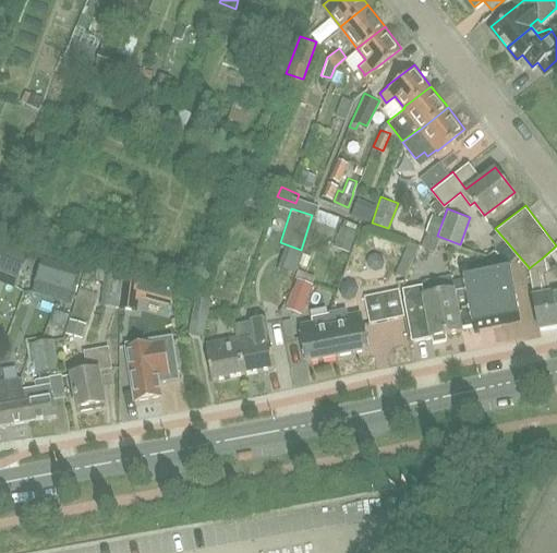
[(0,257),(24,268),(29,253),(0,241),(0,257)]
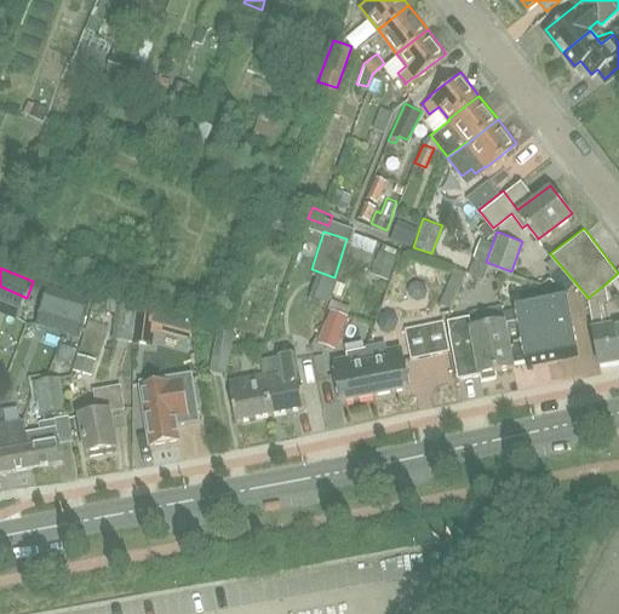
[(78,336),(90,298),(49,285),(43,303),(62,310),(56,328),(78,336)]
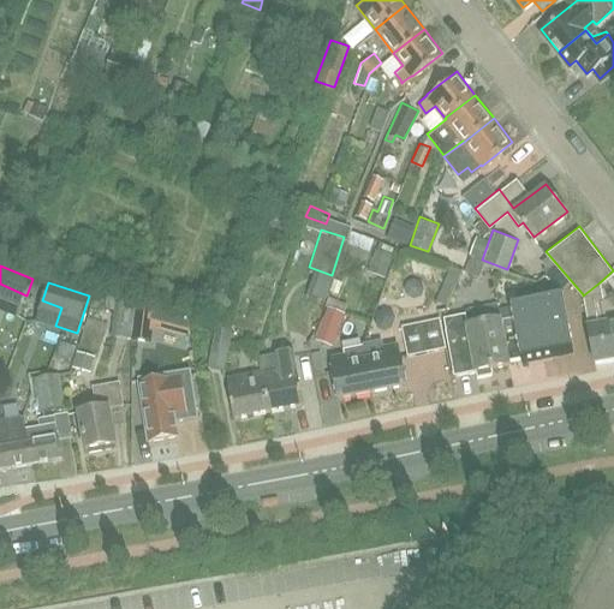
[(613,293),(603,296),(600,282),(583,296),(588,323),(594,359),(613,356),(613,293)]
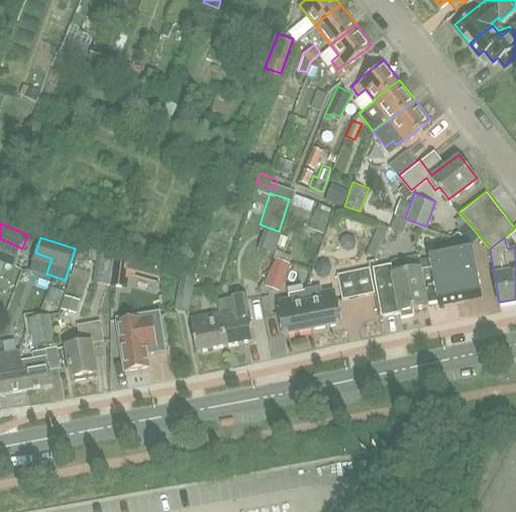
[(430,253),(432,264),(421,266),(422,269),(432,267),(435,282),(423,284),(426,301),(437,299),(438,299),(481,291),(474,246),(430,253)]
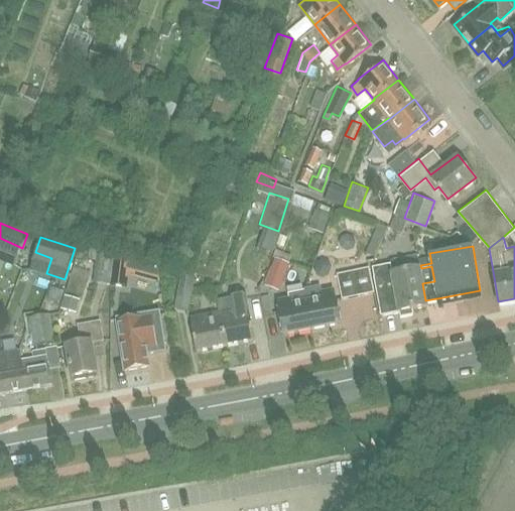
[(110,281),(113,252),(97,250),(94,278),(110,281)]
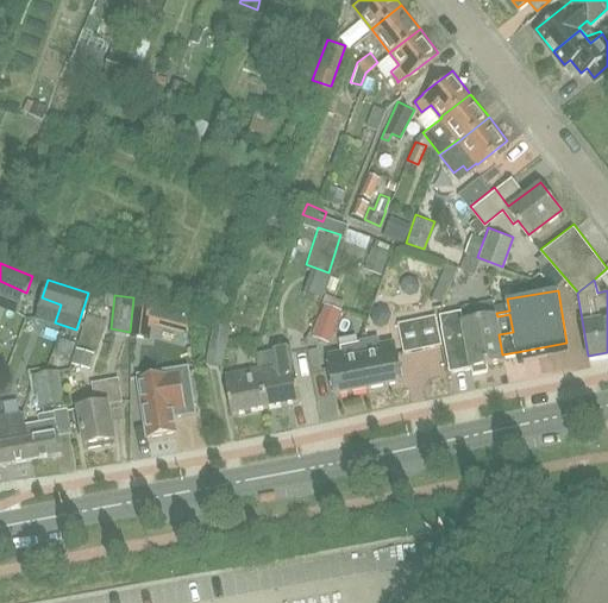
[(133,297),(130,332),(148,334),(152,302),(133,297)]
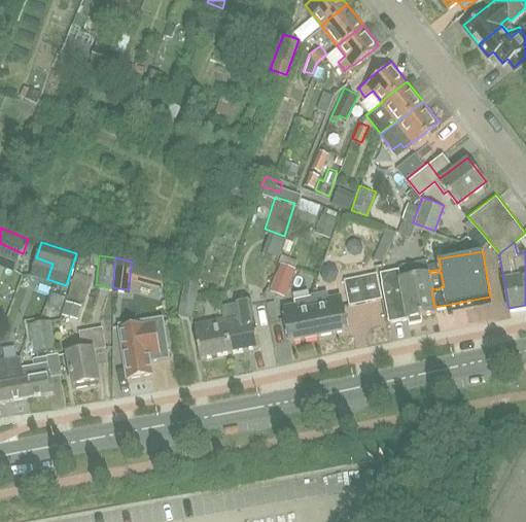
[(79,265),(78,276),(93,277),(94,266),(79,265)]
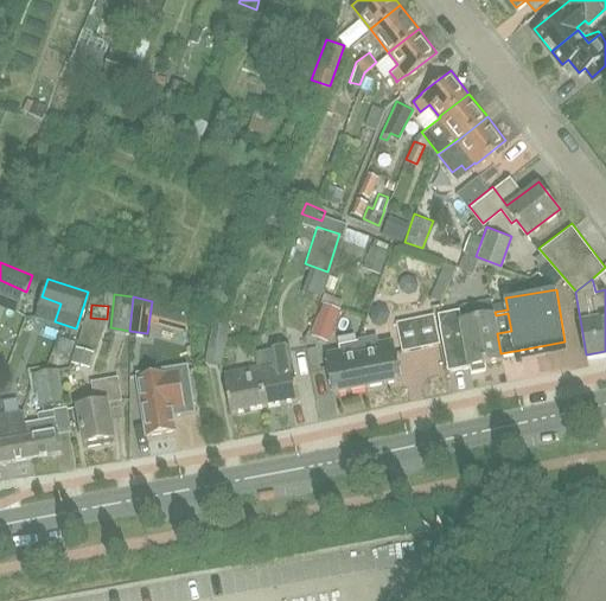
[(339,313),(317,305),(311,323),(332,331),(339,313)]
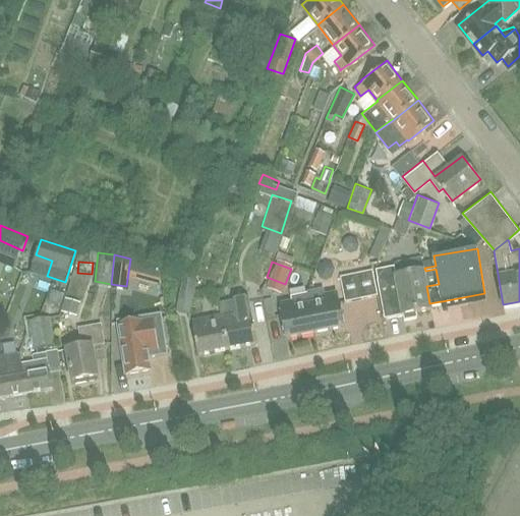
[(425,271),(424,268),(396,273),(395,263),(374,267),(379,292),(383,316),(402,312),(402,311),(430,306),(429,303),(426,286),(439,284),(436,269),(425,271)]
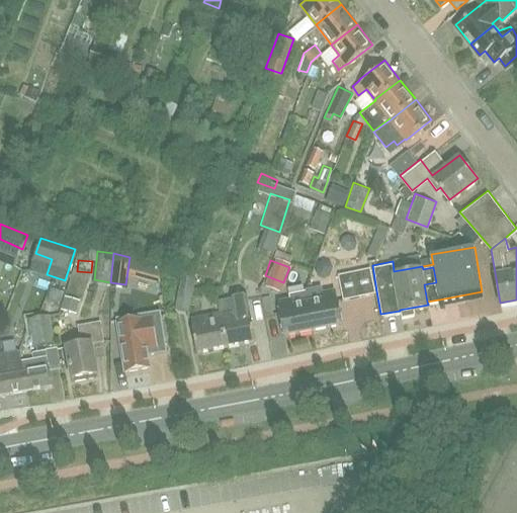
[(373,291),(369,266),(338,272),(342,297),(373,291)]
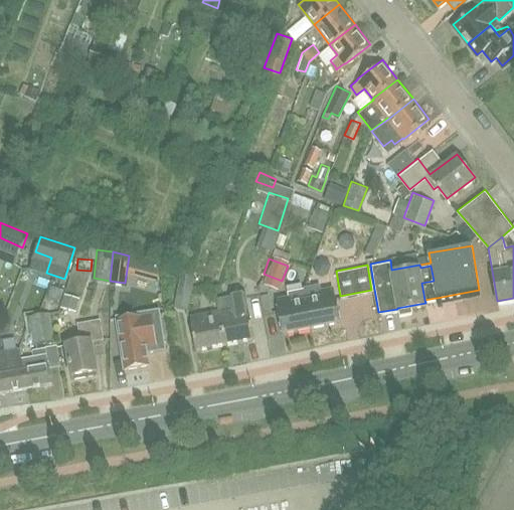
[(179,271),(173,304),(187,308),(194,274),(179,271)]
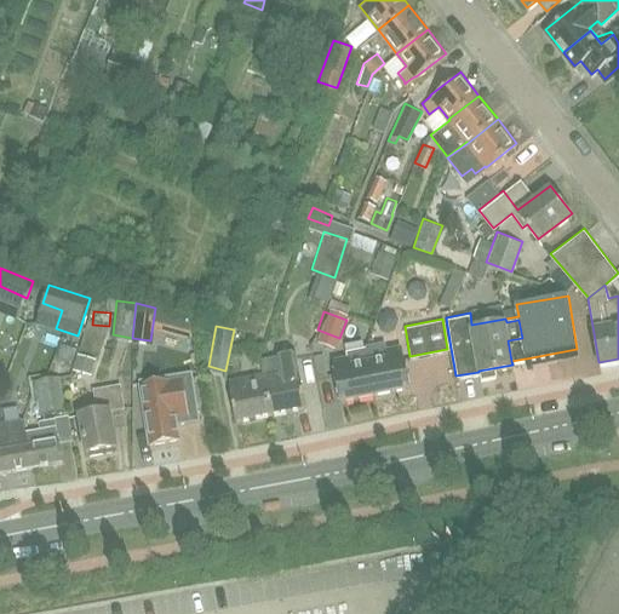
[(401,344),(385,348),(384,343),(366,346),(374,391),(410,384),(401,344)]
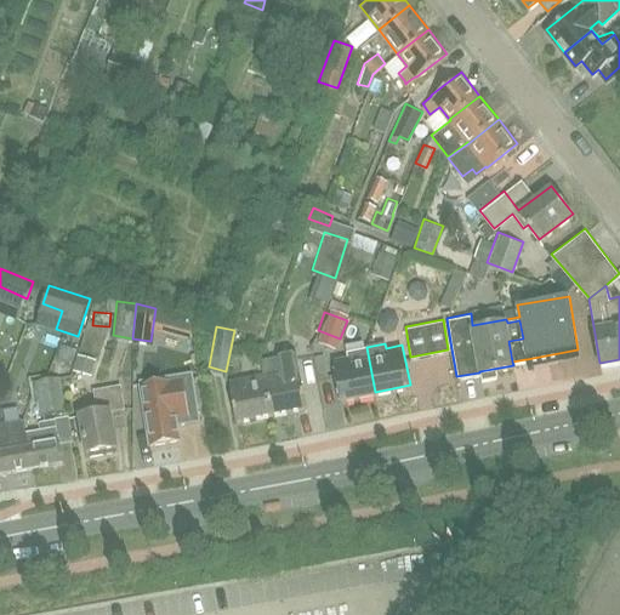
[(375,392),(367,347),(347,351),(348,356),(333,359),(335,371),(334,371),(340,399),(375,392)]
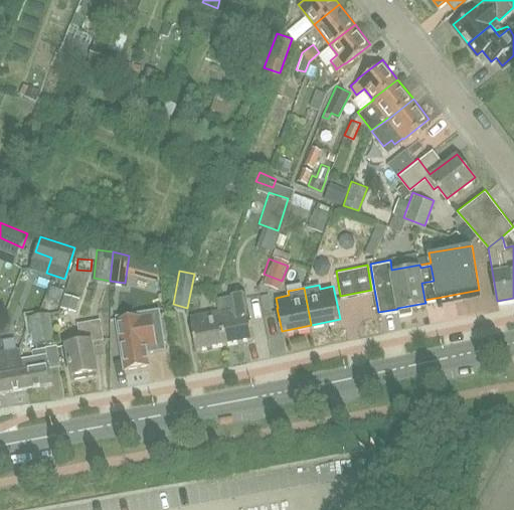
[(148,362),(146,348),(153,347),(150,319),(146,320),(145,309),(141,309),(138,293),(118,296),(123,326),(125,326),(126,335),(120,336),(124,366),(148,362)]
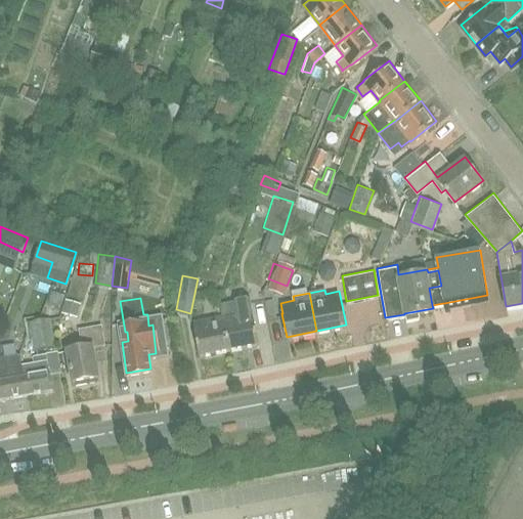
[(259,343),(253,308),(251,298),(221,304),(223,314),(222,314),(228,348),(259,343)]
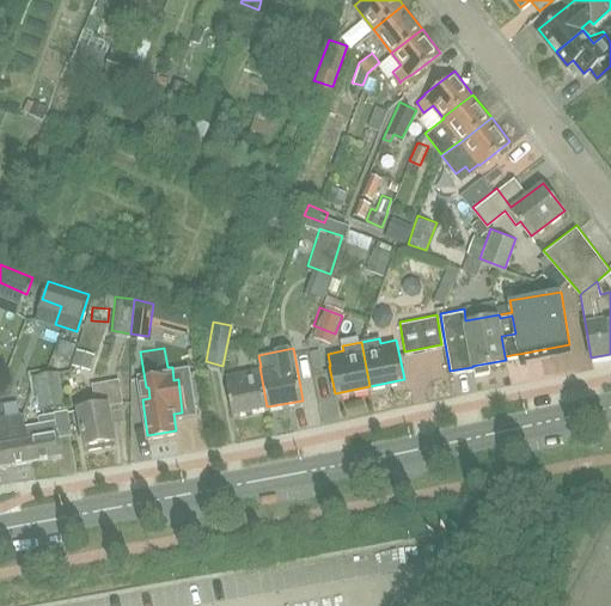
[(267,406),(260,367),(226,373),(228,386),(227,386),(232,414),(267,406)]
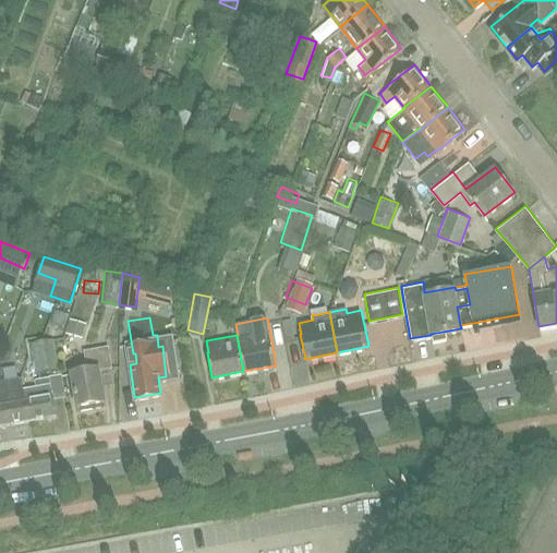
[(35,371),(38,370),(59,367),(55,336),(31,340),(35,371)]
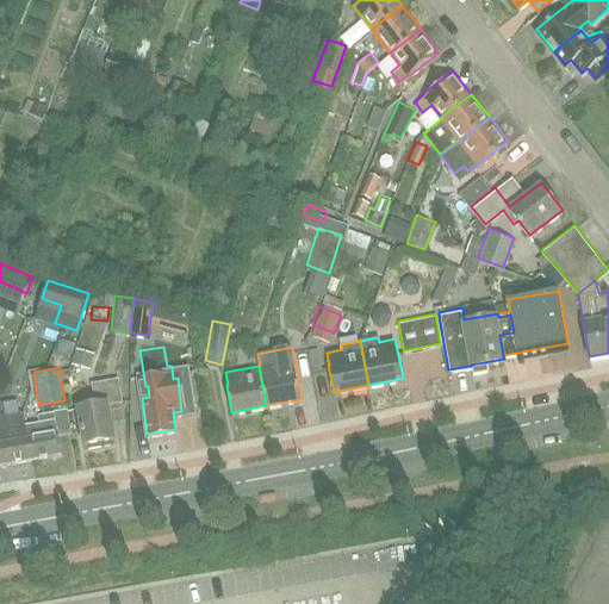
[(113,437),(107,402),(123,399),(118,374),(91,379),(95,403),(78,405),(84,442),(113,437)]
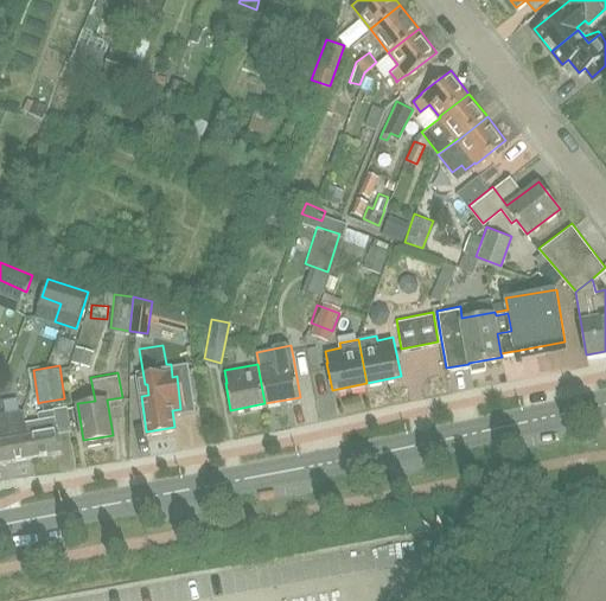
[(0,459),(31,454),(25,420),(24,409),(0,413),(0,459)]
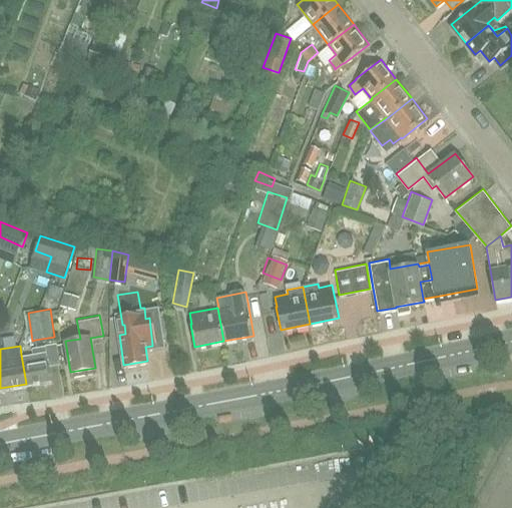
[(49,363),(48,363),(46,351),(21,355),(26,384),(52,380),(49,363)]
